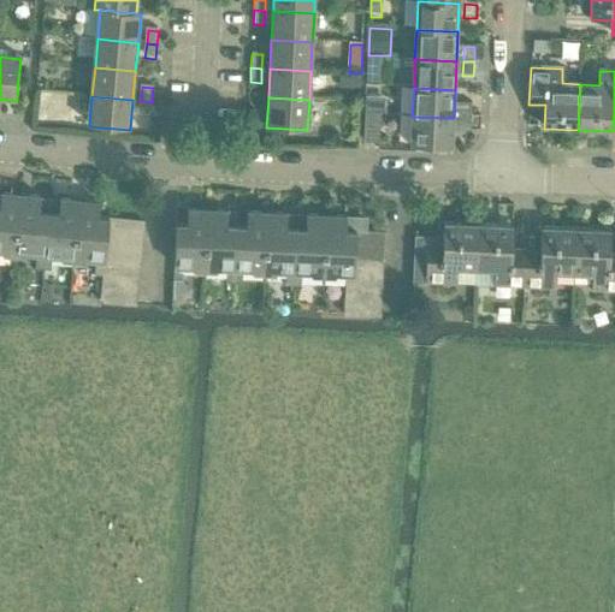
[(366,99),(366,114),(380,114),(380,100),(366,99)]
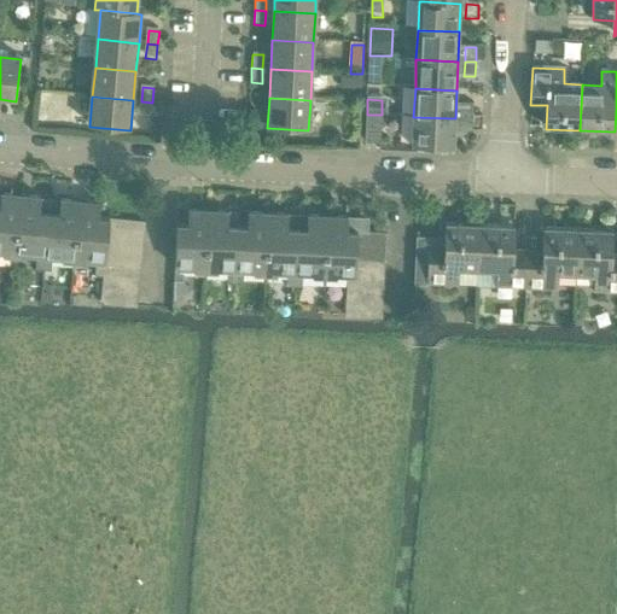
[(141,101),(140,116),(150,117),(152,103),(141,101)]
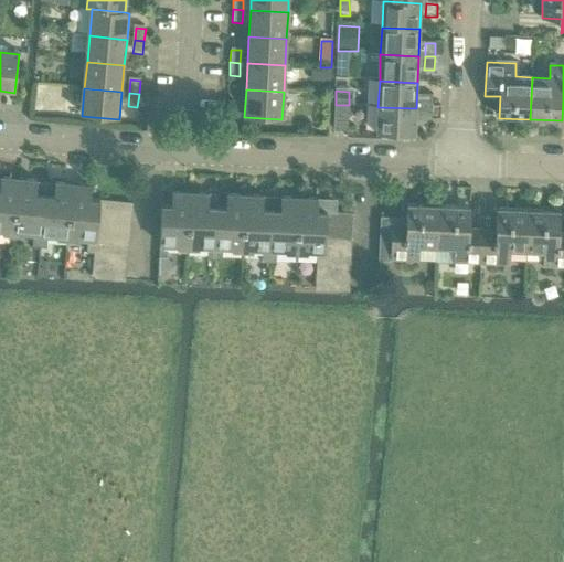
[(423,96),(423,109),(433,109),(433,96),(423,96)]
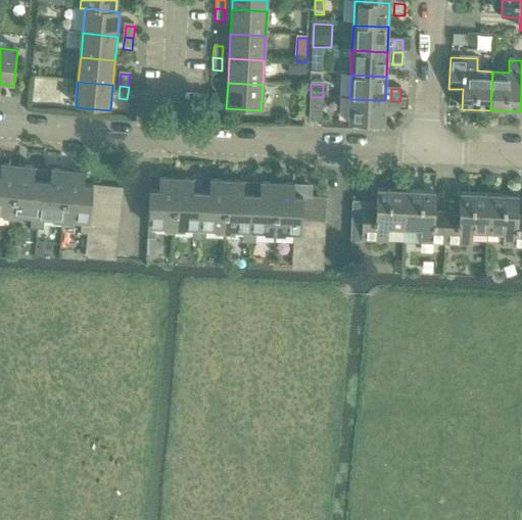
[(211,95),(210,107),(220,107),(221,95),(211,95)]
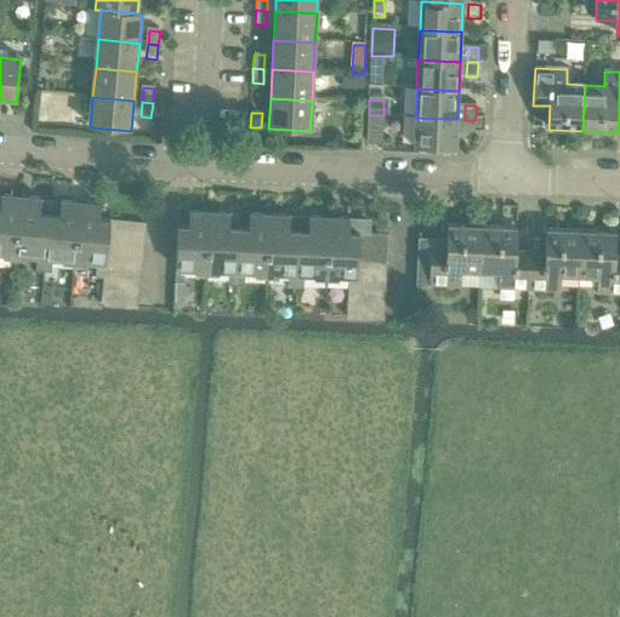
[(367,144),(382,146),(384,115),(369,115),(367,144)]
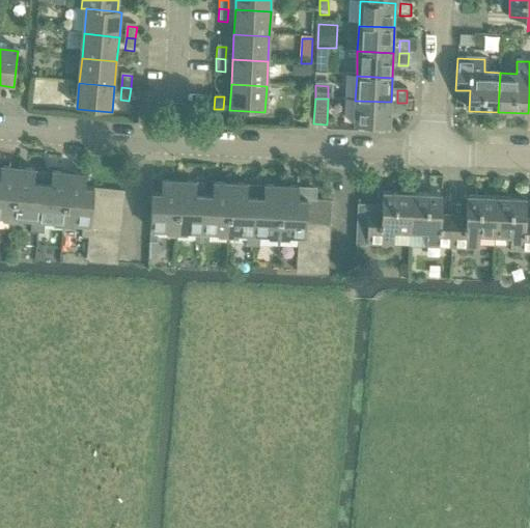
[(391,102),(355,101),(354,126),(390,128),(391,102)]
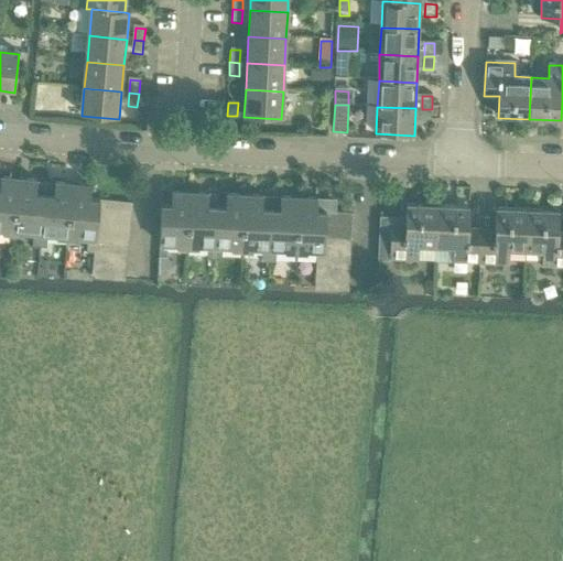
[(422,109),(421,121),(431,122),(432,109),(422,109)]
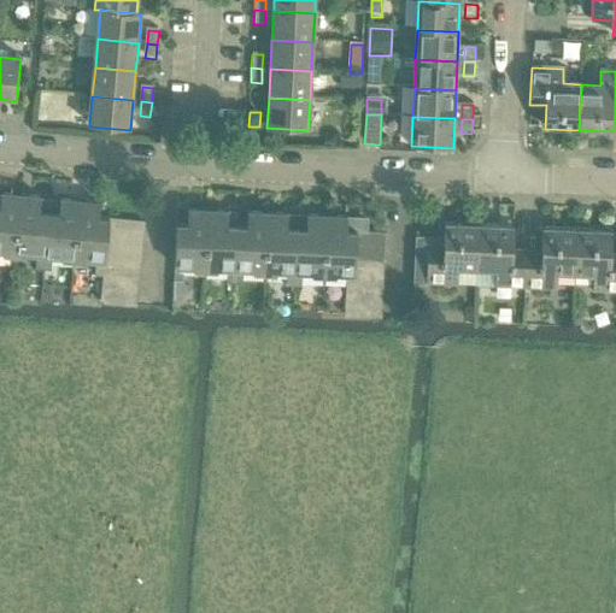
[(0,252),(4,253),(3,255),(15,257),(15,254),(21,198),(0,195),(0,252)]
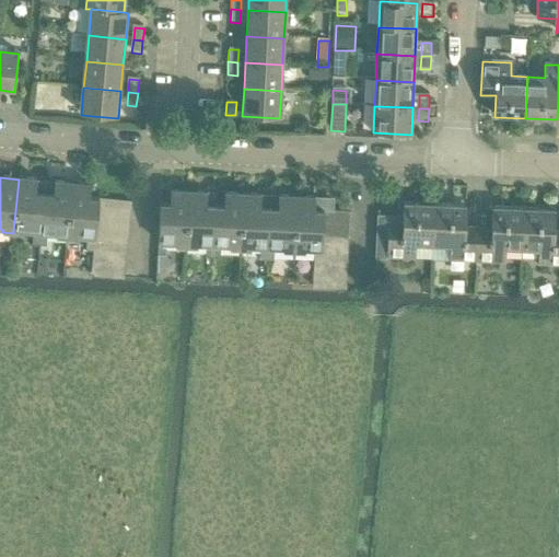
[(13,231),(13,233),(24,234),(24,232),(34,233),(33,246),(39,246),(45,184),(36,183),(36,181),(19,180),(13,231)]
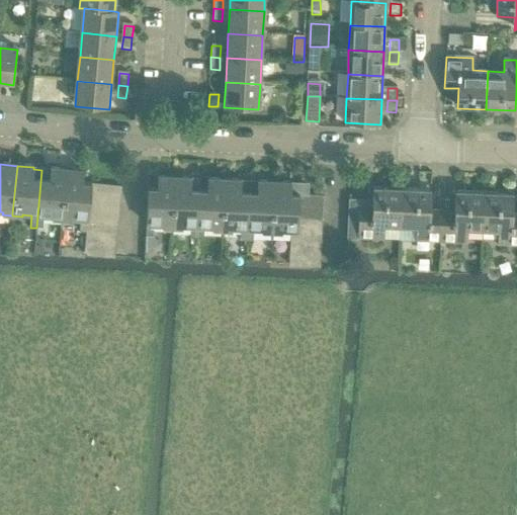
[(41,170),(36,228),(44,229),(45,217),(52,218),(52,220),(62,221),(62,219),(66,170),(50,169),(50,171),(41,170)]
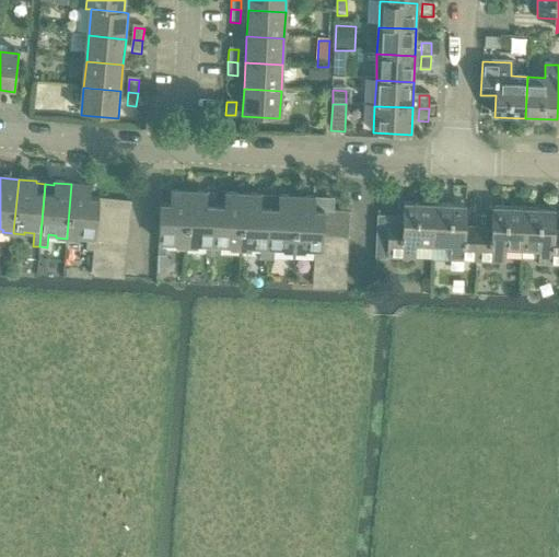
[(67,236),(67,239),(78,240),(78,238),(88,238),(86,251),(94,252),(94,251),(126,254),(127,241),(95,239),(96,225),(97,212),(99,199),(89,198),(90,185),(71,184),(67,236)]
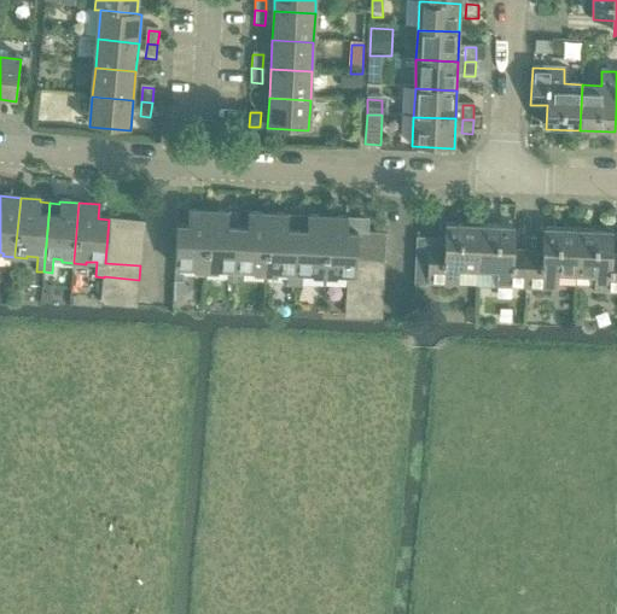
[(176,223),(174,282),(182,284),(182,276),(193,278),(193,280),(205,280),(205,273),(205,270),(208,211),(187,211),(187,224),(176,223)]
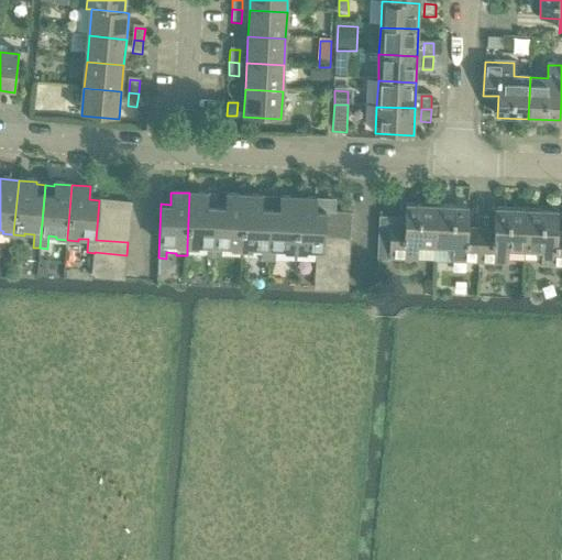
[(187,246),(187,249),(198,250),(198,248),(208,248),(207,261),(213,261),(216,207),(216,194),(207,194),(189,193),(187,246)]
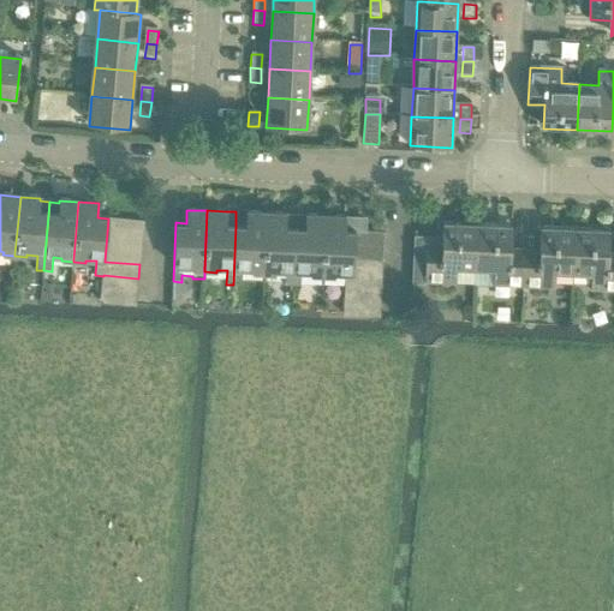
[(236,226),(233,285),(242,286),(242,271),(251,271),(251,274),(263,274),(264,271),(267,213),(261,213),(245,213),(245,227),(236,226)]
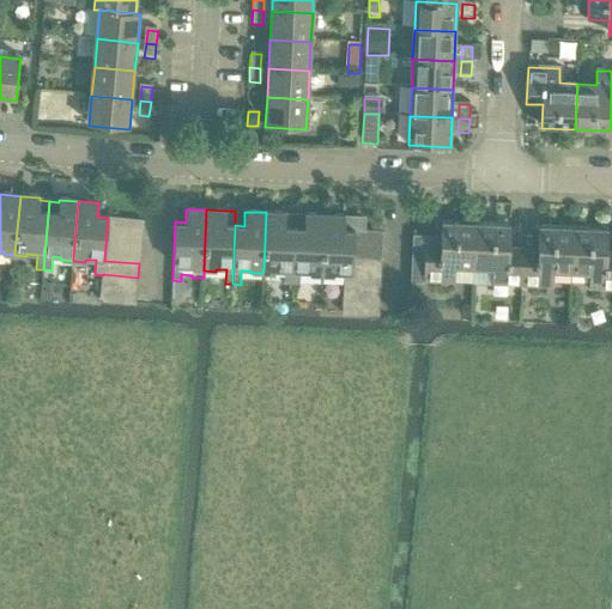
[(264,270),(262,273),(274,274),(274,272),(285,272),(284,286),(291,286),(295,215),(284,214),(285,213),(266,212),(264,270)]
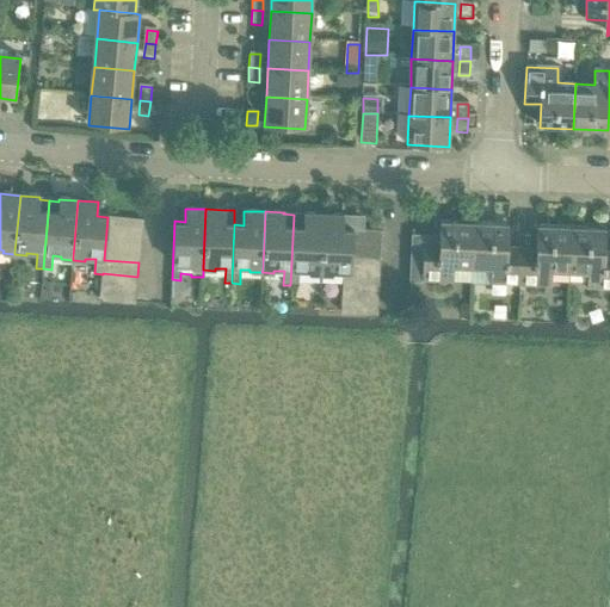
[(294,215),(290,285),(299,286),(300,272),(309,272),(308,274),(321,274),(321,272),(324,214),(303,214),(303,215),(294,215)]
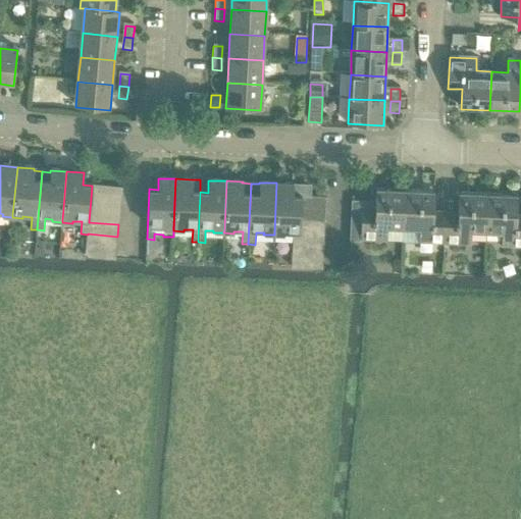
[(274,232),(274,235),(283,236),(283,234),(293,234),(292,245),(323,247),(323,235),(300,234),(300,220),(301,209),(301,196),(309,197),(310,188),(293,187),(293,184),(276,183),(274,232)]
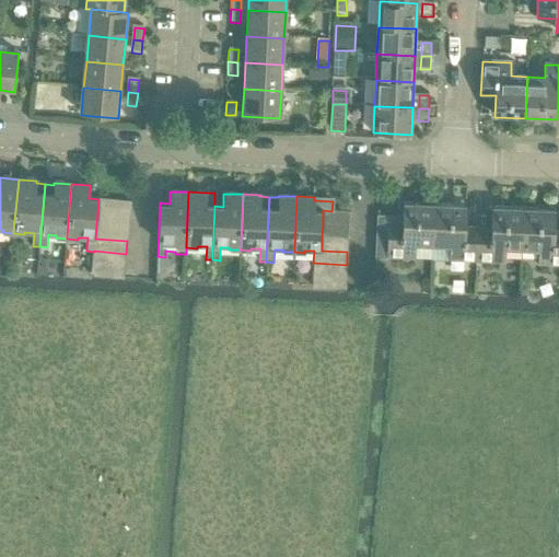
[(130,202),(99,199),(97,212),(129,216),(130,202)]
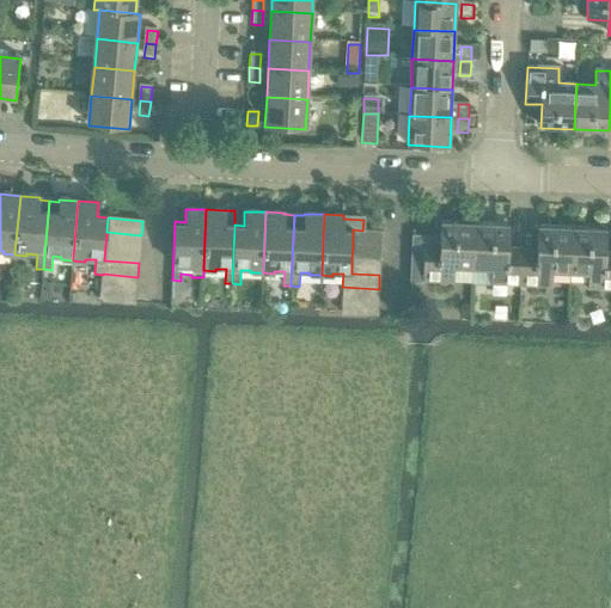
[(414,253),(413,282),(422,282),(454,283),(454,268),(474,269),(476,223),(441,222),(440,245),(423,244),(423,253),(414,253)]
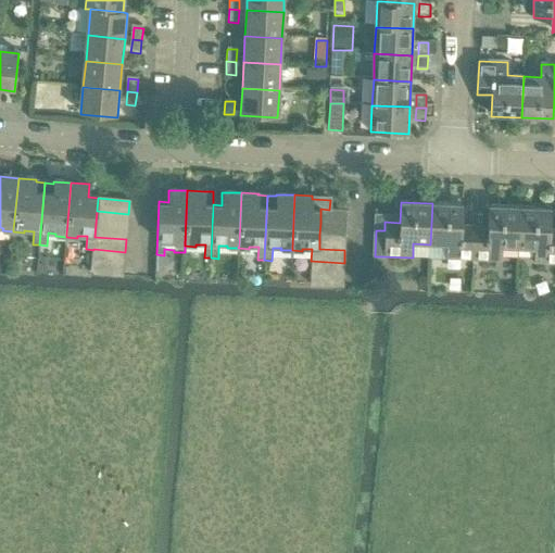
[(445,260),(474,261),(475,227),(461,226),(463,205),(432,203),(430,244),(446,244),(445,260)]
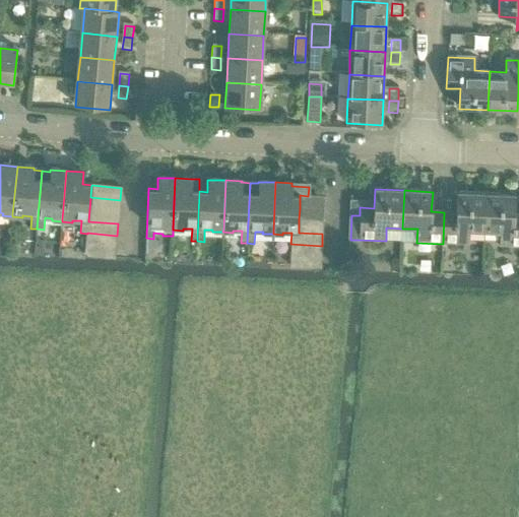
[(469,232),(484,233),(487,195),(457,193),(456,212),(444,212),(443,244),(469,245),(469,232)]
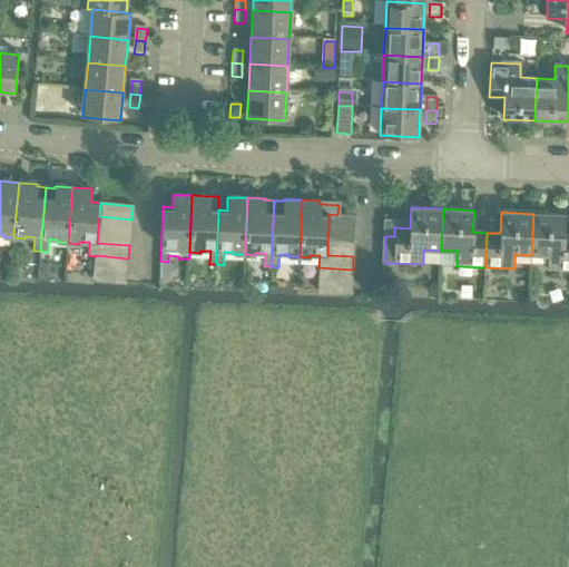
[(354,230),(355,216),(337,215),(329,214),(329,228),(354,230)]
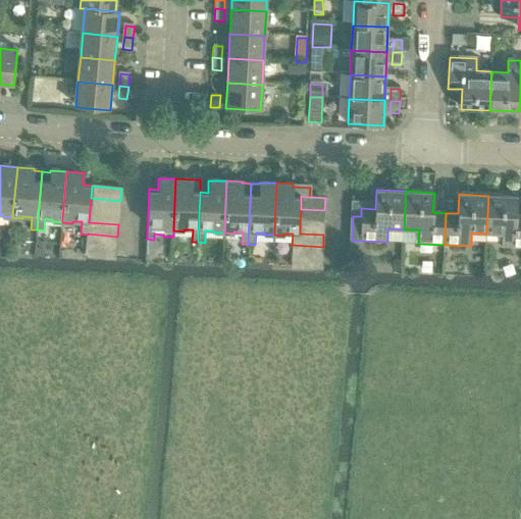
[(502,248),(520,248),(520,216),(516,216),(517,197),(488,196),(486,234),(502,234),(502,248)]
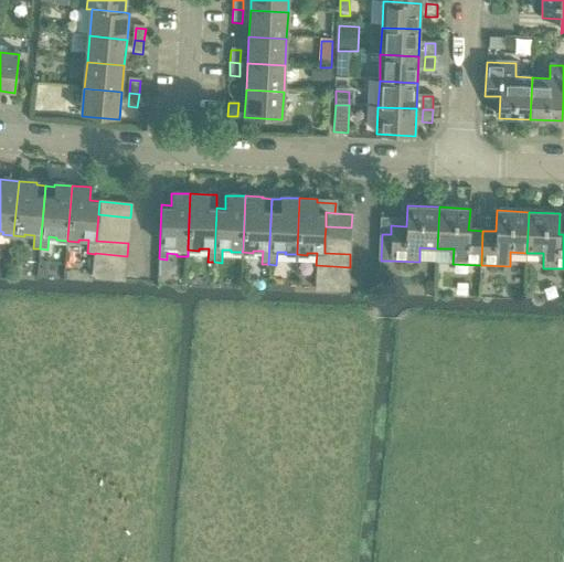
[(98,214),(97,228),(129,231),(130,218),(98,214)]
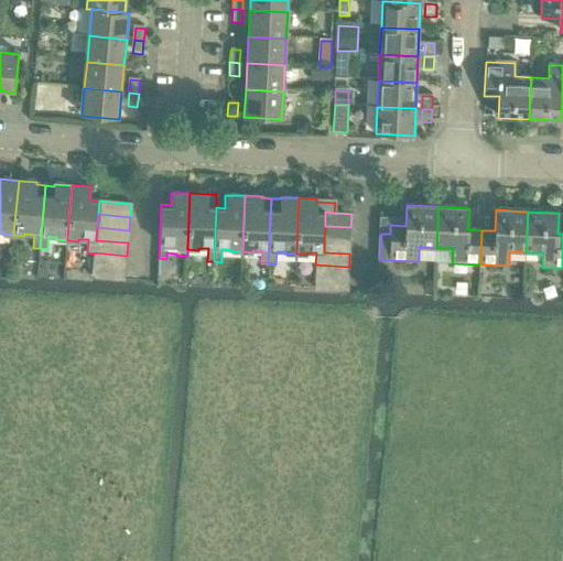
[(325,226),(324,238),(350,240),(350,227),(325,226)]
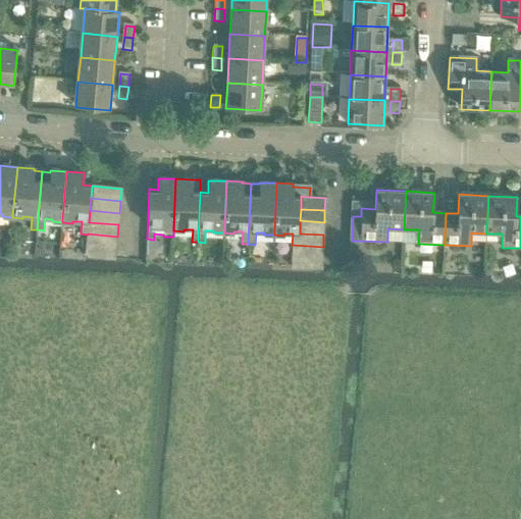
[(90,210),(89,222),(118,224),(119,213),(90,210)]
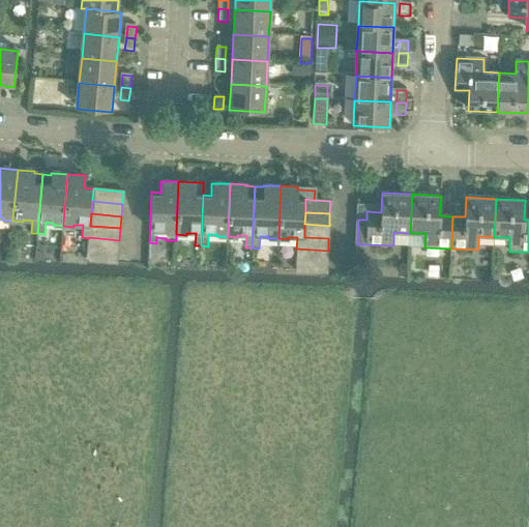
[(304,224),(304,237),(328,238),(329,226),(304,224)]
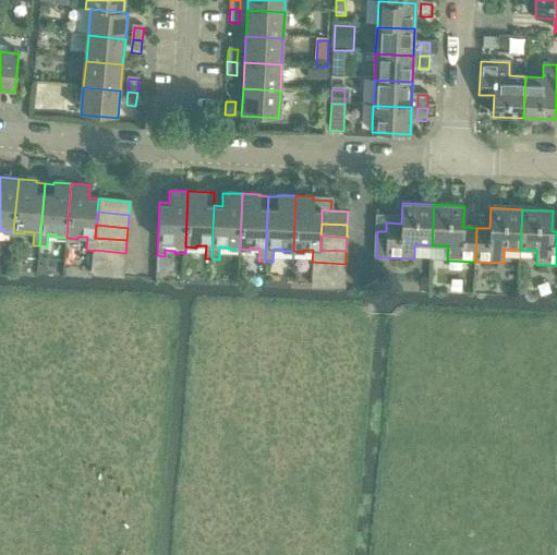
[(94,251),(93,263),(124,266),(125,253),(94,250),(94,251)]
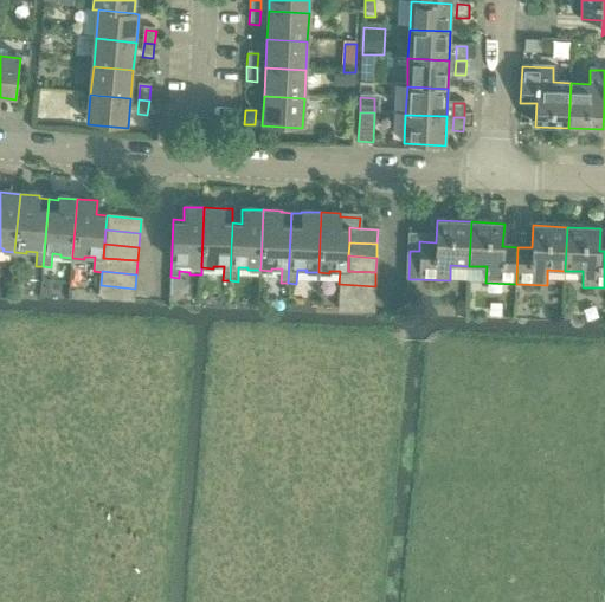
[(339,284),(339,298),(374,299),(375,286),(339,284)]
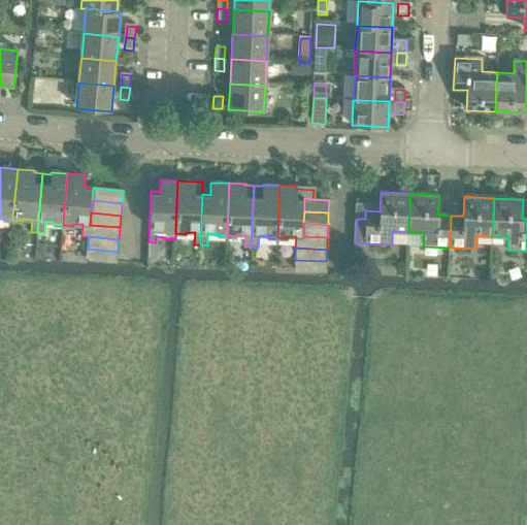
[(88,249),(87,262),(117,264),(118,252),(88,249)]
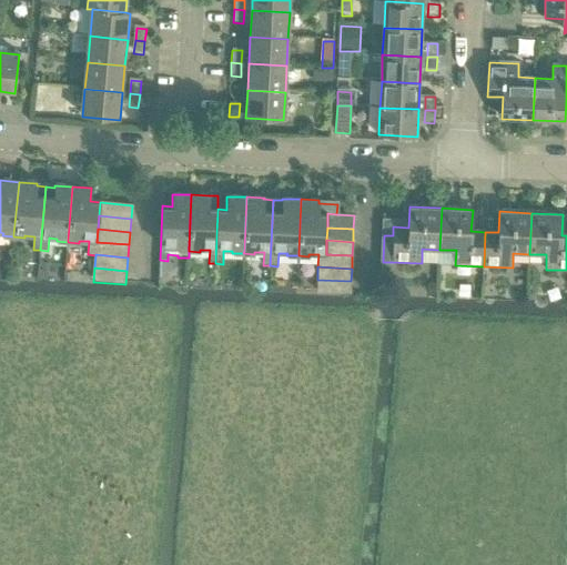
[(317,280),(316,293),(351,295),(351,281),(317,280)]
